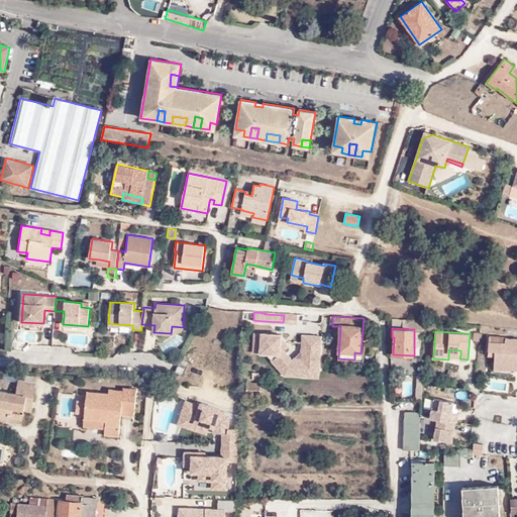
[(254,333),(253,352),(269,353),(280,353),(295,371),(303,366),(310,374),(319,366),(321,336),(303,334),(302,350),(292,358),(285,350),(289,348),(281,339),(281,334),(254,333)]
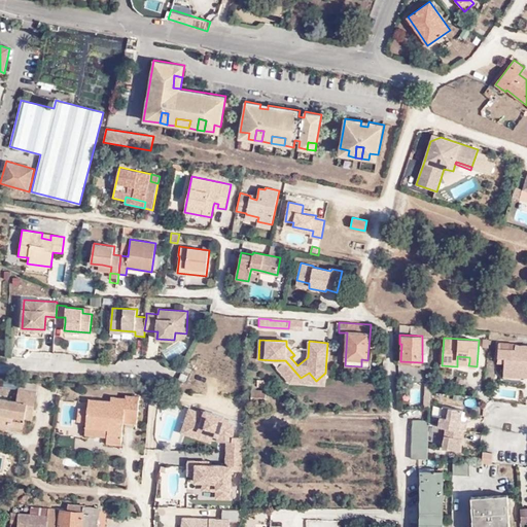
[(526,345),(516,344),(516,349),(510,349),(510,343),(499,343),(498,356),(505,357),(504,372),(521,374),(521,377),(526,377),(526,345)]
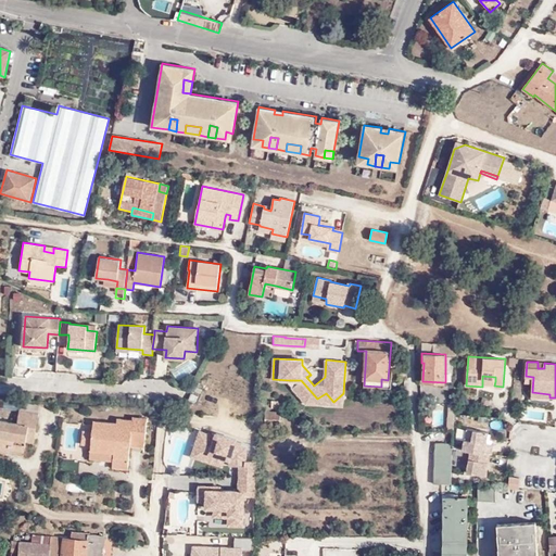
[(301,380),(289,380),(307,402),(342,405),(343,393),(333,402),(326,393),(317,399),(301,380)]
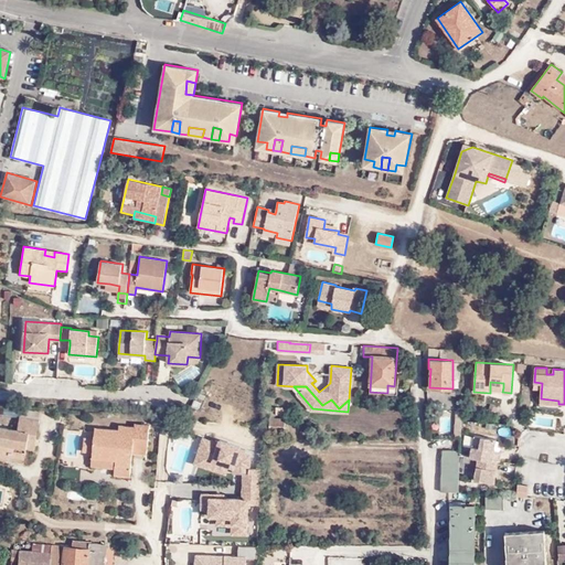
[(30,432),(38,433),(40,420),(20,416),(18,429),(0,426),(0,458),(10,460),(11,458),(25,460),(27,449),(30,432)]
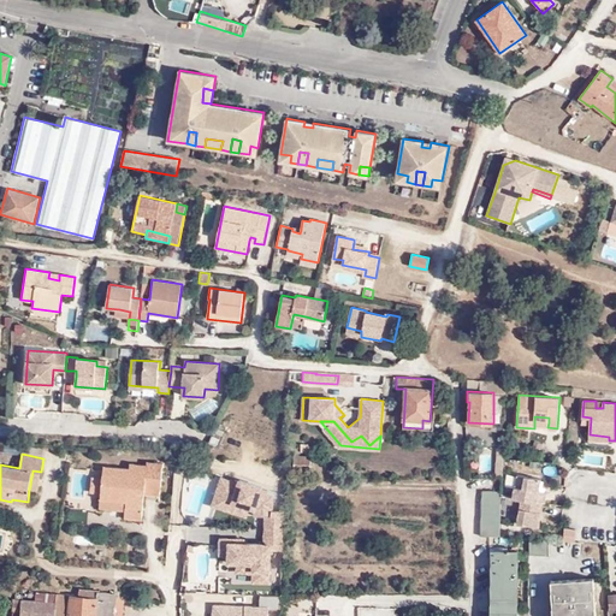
[(311,469),(311,456),(295,455),(294,469),(311,469)]
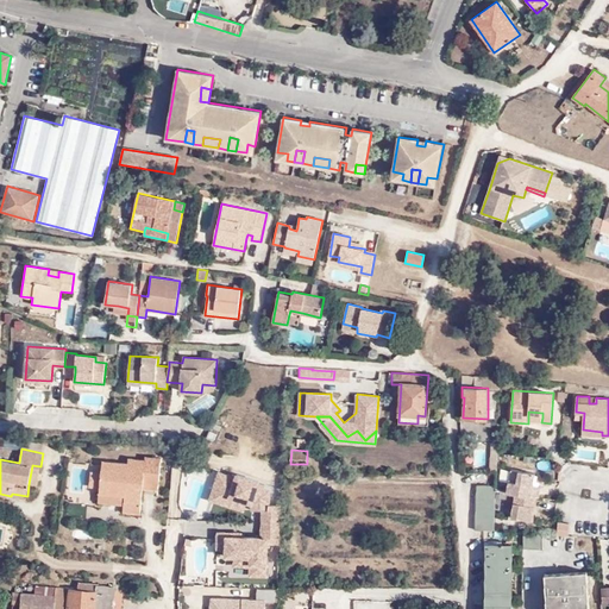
[(102,460),(99,494),(125,496),(124,506),(142,508),(144,488),(144,479),(159,482),(162,458),(145,457),(145,460),(129,458),(129,463),(102,460)]
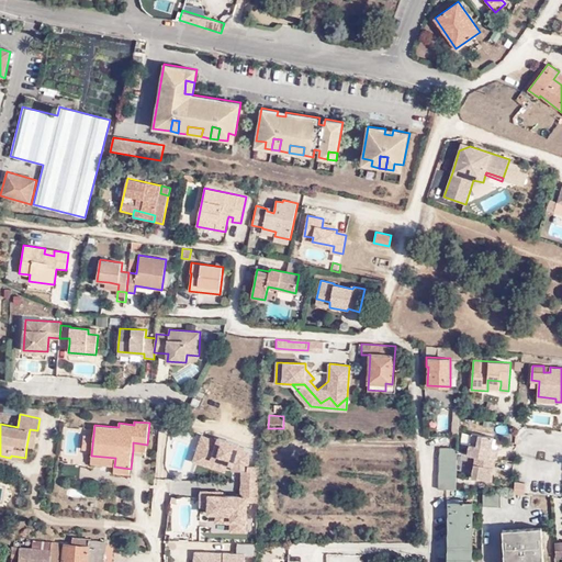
[(34,448),(37,430),(30,429),(26,447),(34,448)]
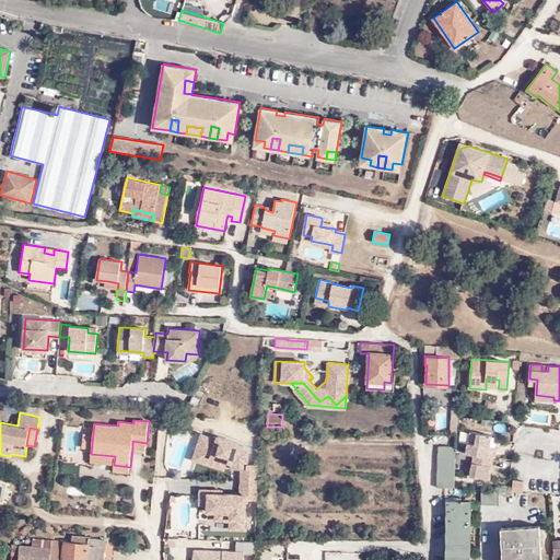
[(466,450),(465,453),(473,454),(490,456),(493,457),(497,457),(498,446),(490,446),(492,434),(468,431),(466,450)]
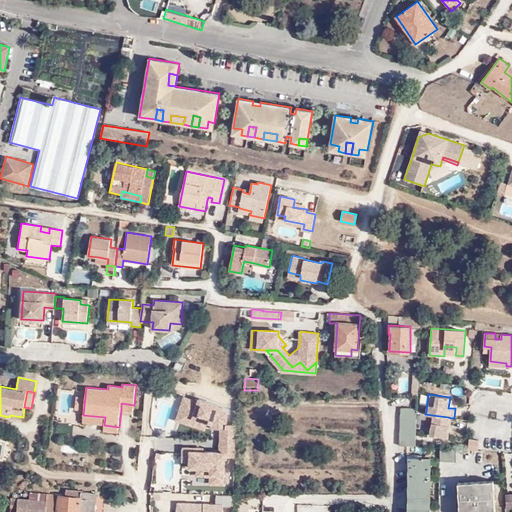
[(198,403),(183,397),(176,421),(203,431),(207,424),(213,426),(213,428),(221,429),(221,452),(191,450),(183,450),(182,463),(189,463),(189,469),(199,468),(198,477),(210,478),(210,486),(223,486),(225,476),(226,456),(235,456),(235,424),(229,425),(229,414),(220,405),(200,399),(198,403)]
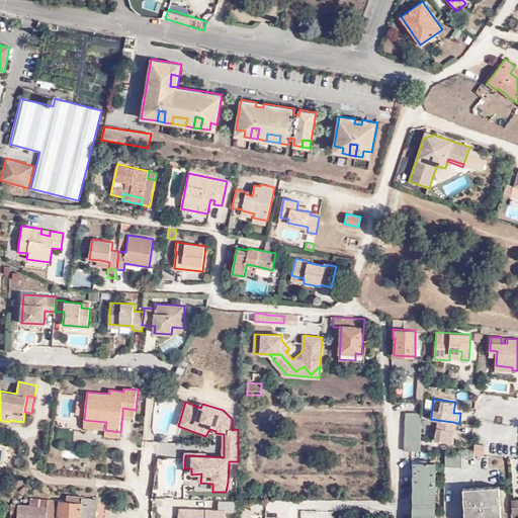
[(135,417),(136,410),(122,408),(122,415),(135,417)]
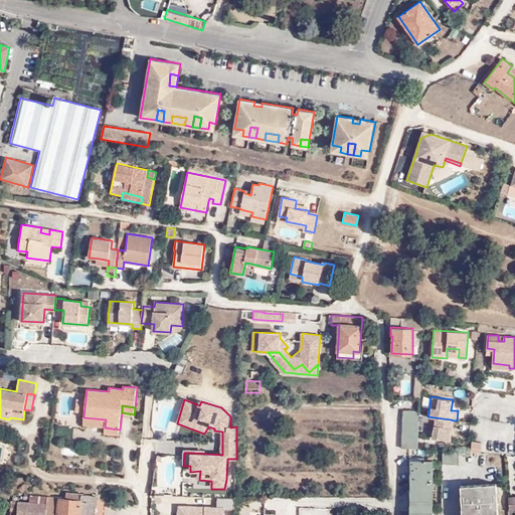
[(419,411),(419,410),(403,409),(402,448),(418,449),(418,448),(419,420),(419,415),(419,411)]
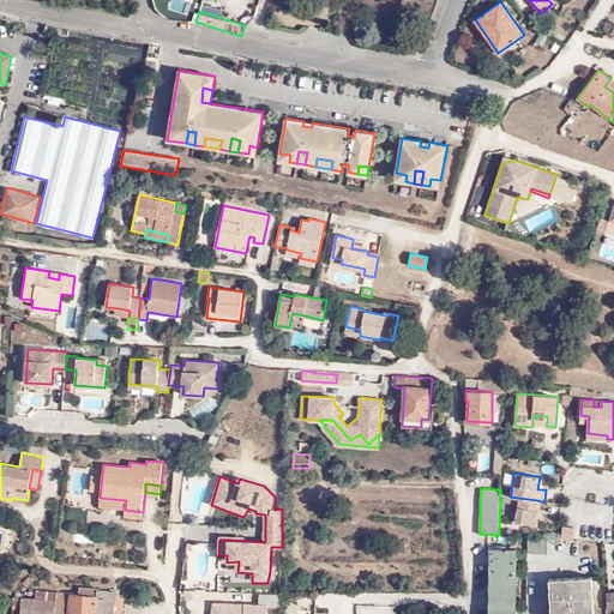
[(126,500),(100,498),(98,507),(125,510),(126,500)]
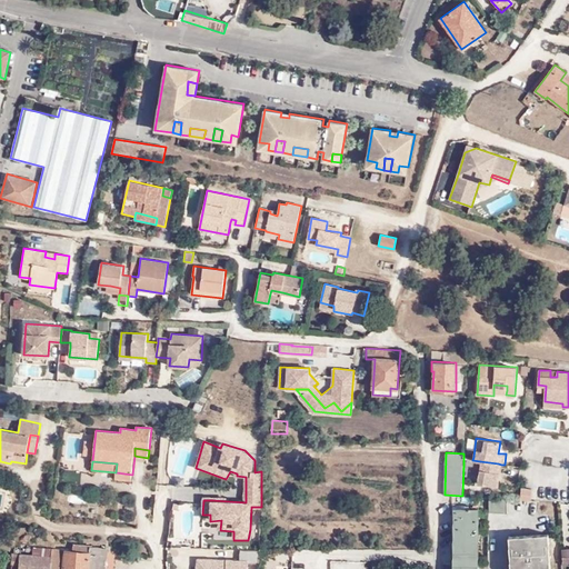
[(498,463),(480,461),(477,483),(498,487),(501,465),(498,463)]
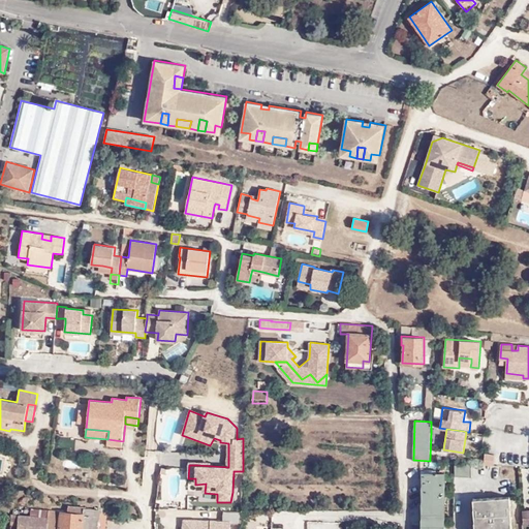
[(484,464),(494,465),(495,454),(485,454),(484,464)]
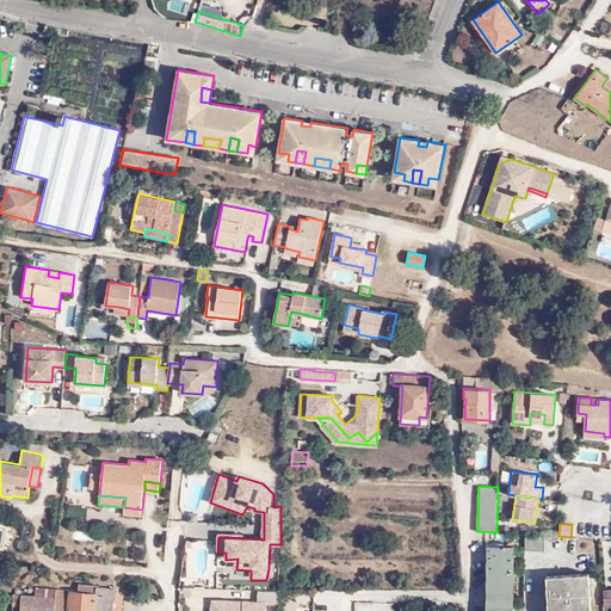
[(545,550),(544,535),(526,534),(525,549),(545,550)]
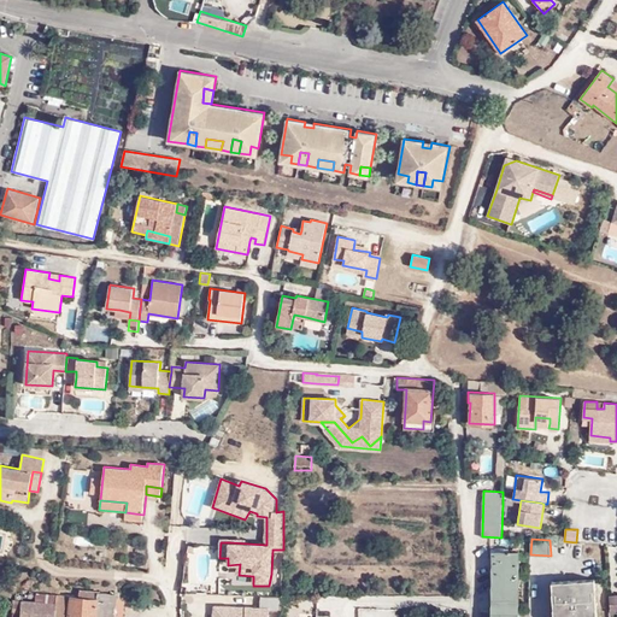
[(517,616),(518,552),(494,552),(493,616),(517,616)]
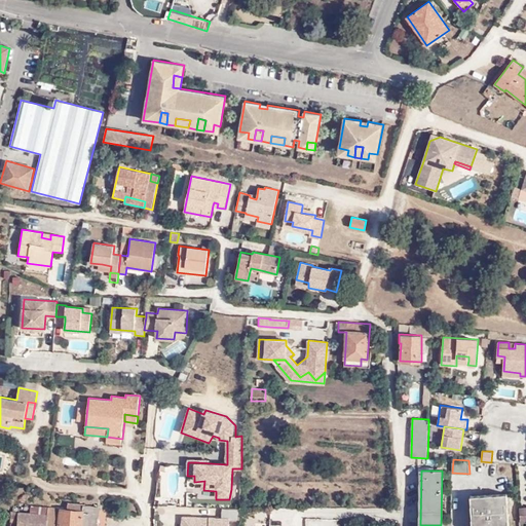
[(509,525),(508,493),(471,495),(472,525),(509,525)]
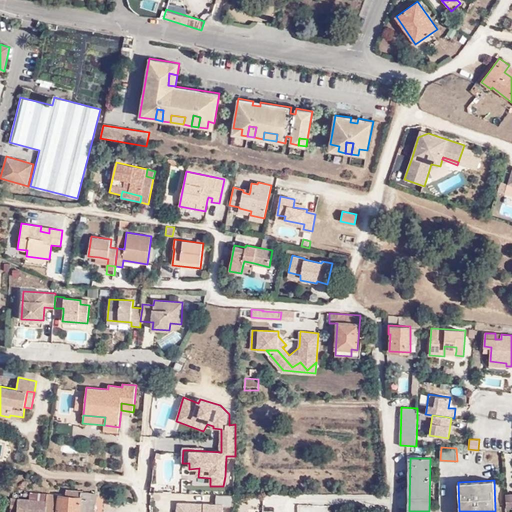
[(57,495),(55,511),(94,511),(96,493),(66,490),(65,496),(57,495)]
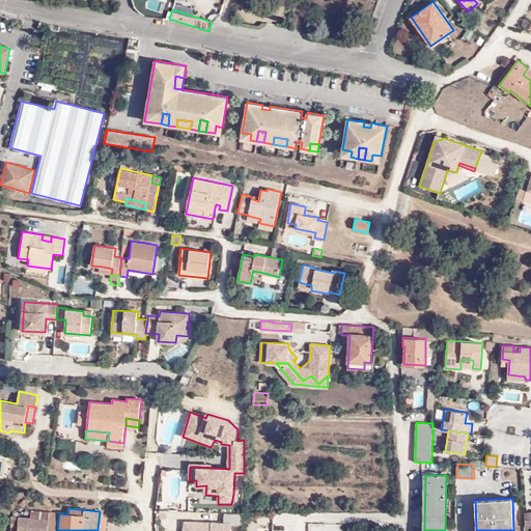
[(57,530),(59,513),(48,512),(48,520),(46,530),(57,530)]
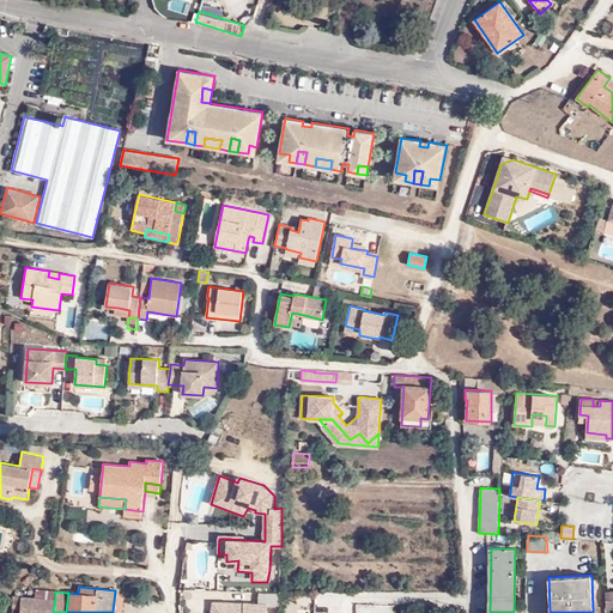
[(258,602),(211,600),(211,612),(267,612),(268,606),(278,606),(278,592),(259,592),(258,602)]
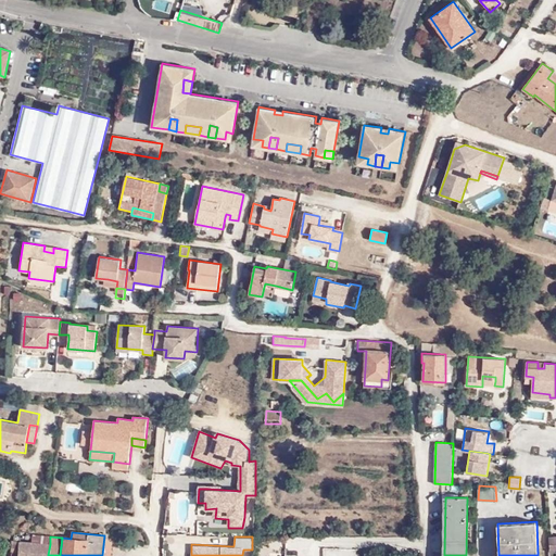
[(10,555),(17,555),(19,542),(12,541),(10,555)]
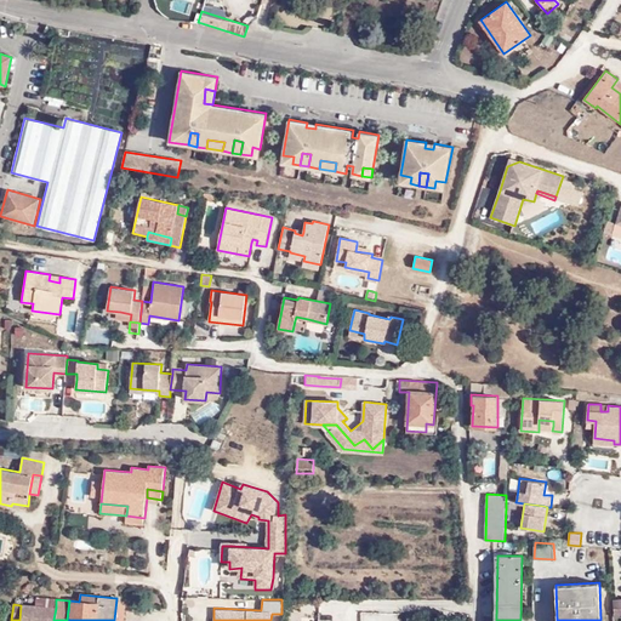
[(20,620),(53,620),(56,608),(35,607),(21,605),(20,620)]
